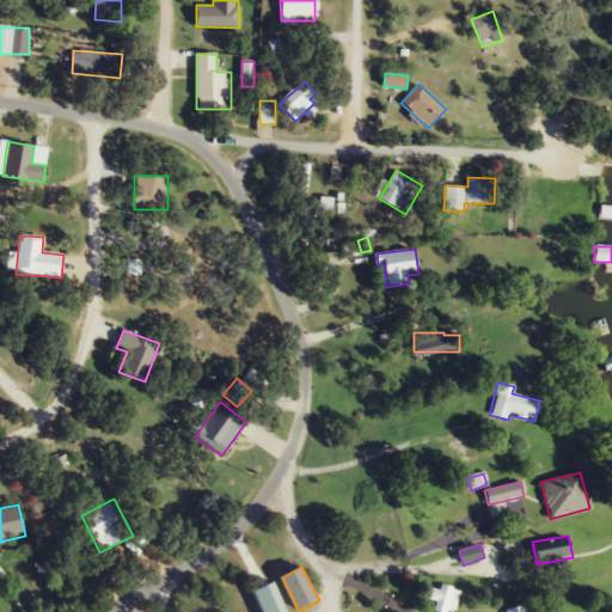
[(447,611),(456,611),(459,592),(433,587),(429,609),(447,611)]
